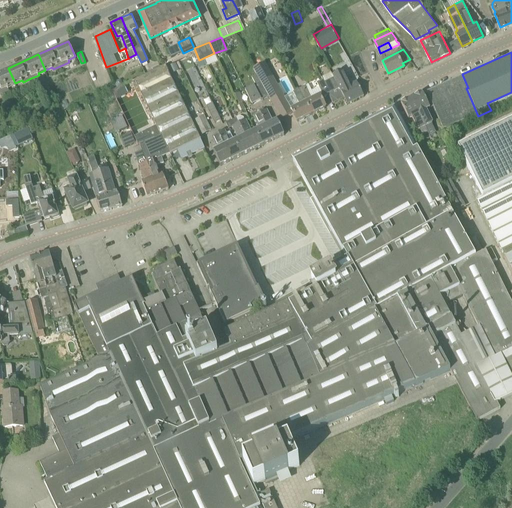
[(268,94),(277,106),(281,115),(293,110),(297,119),(311,112),(299,87),(293,90),(284,94),(265,59),(253,66),(257,72),(268,94)]
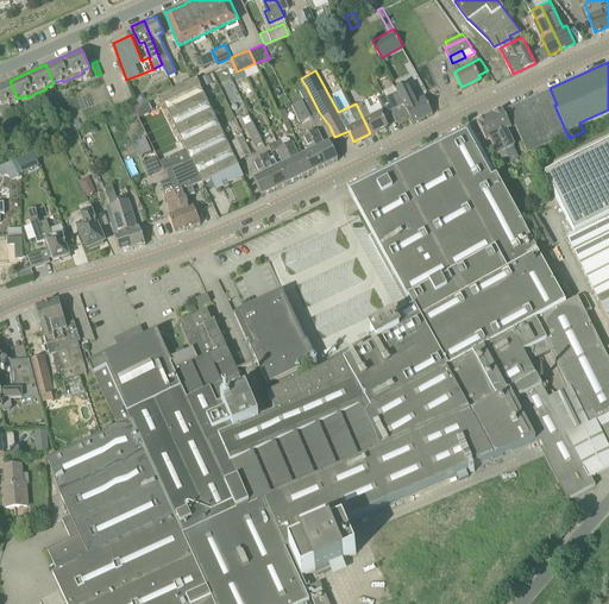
[(208,71),(200,75),(203,85),(213,81),(208,71)]
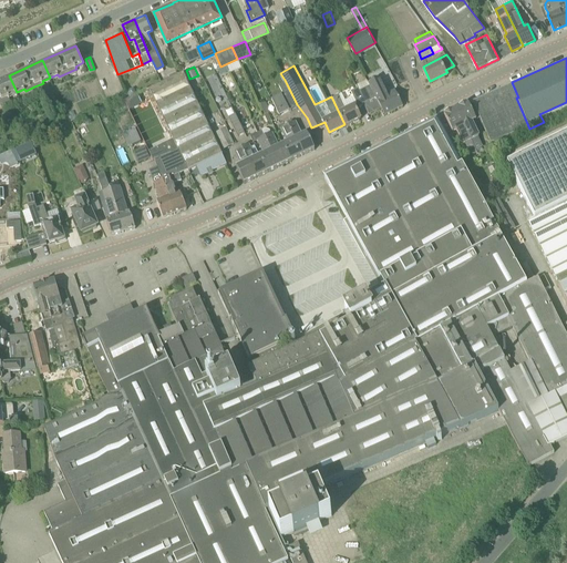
[(187,167),(188,167),(188,169),(223,153),(183,71),(150,88),(187,167)]
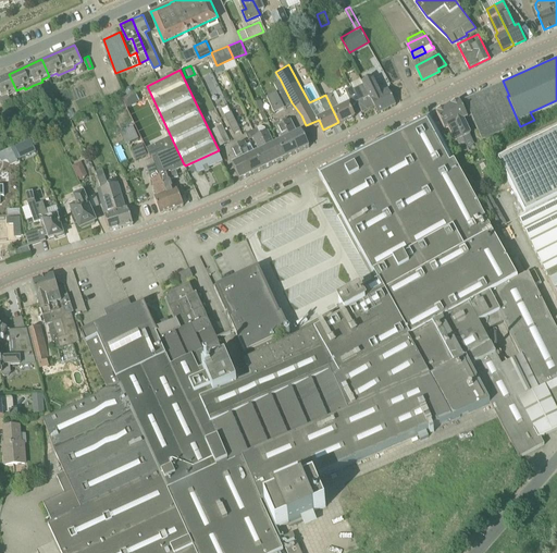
[(379,111),(396,102),(387,86),(382,89),(374,73),(361,78),(370,96),(371,96),(379,111)]
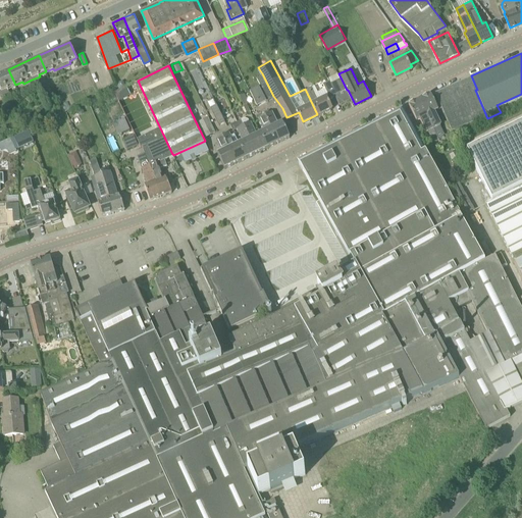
[(0,94),(9,90),(8,88),(15,85),(8,69),(0,72),(0,94)]
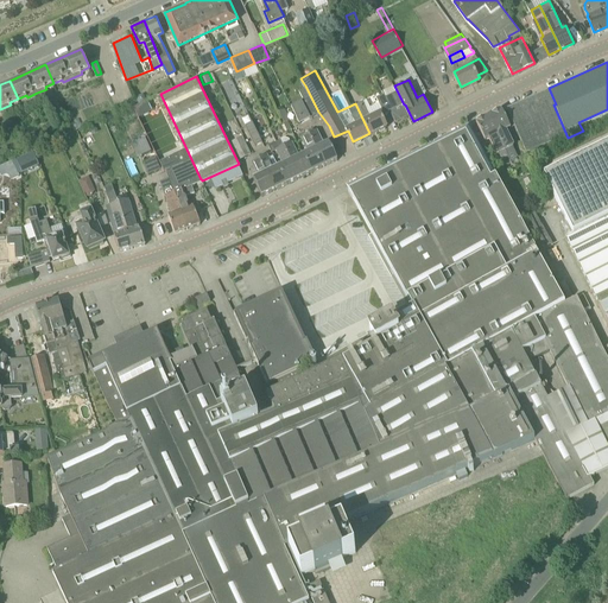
[(409,113),(412,120),(412,121),(413,121),(405,105),(404,105),(394,86),(393,84),(382,89),(384,91),(377,96),(379,101),(385,112),(391,109),(396,120),(409,113)]
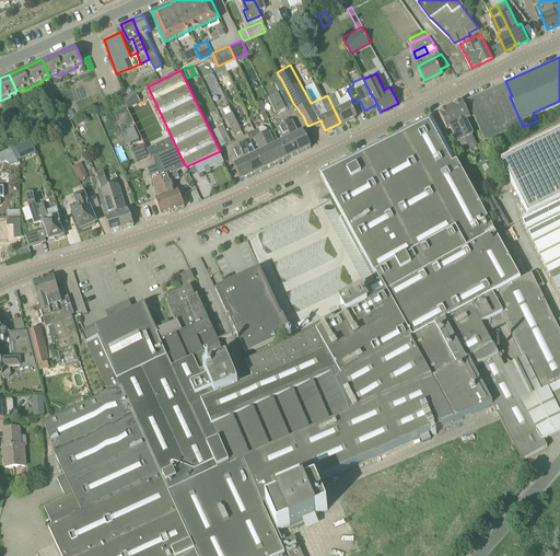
[(276,82),(280,90),(278,91),(286,106),(293,103),(281,79),(276,82)]
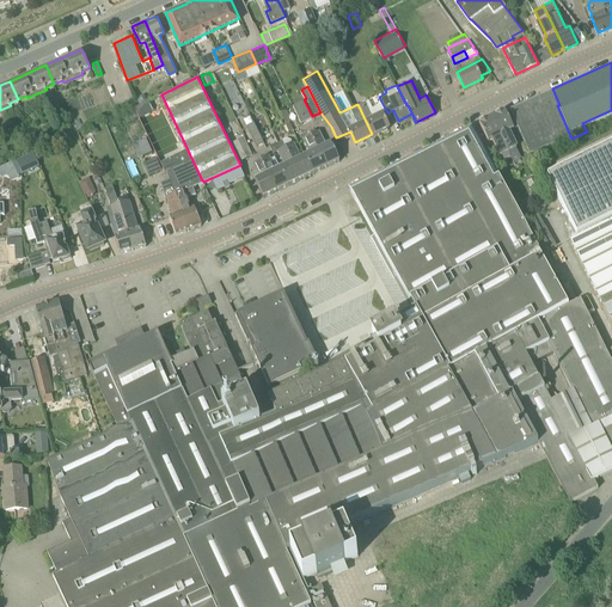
[(556,146),(563,142),(571,139),(557,105),(560,105),(552,89),(510,108),(512,111),(518,124),(530,151),(554,141),(556,146)]
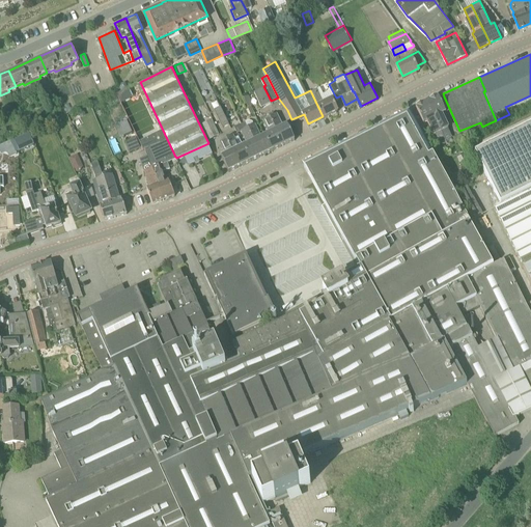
[(122,90),(129,87),(126,79),(118,82),(122,90)]
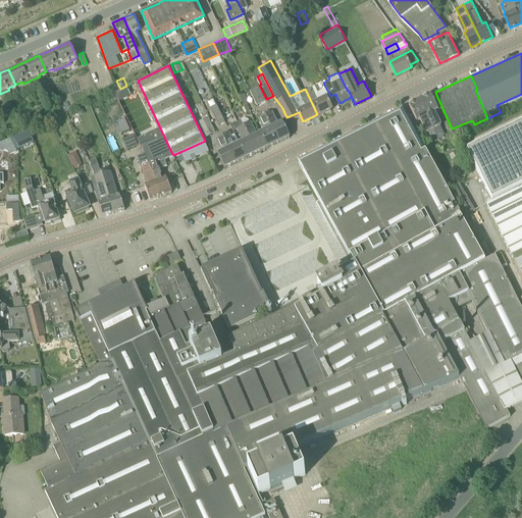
[(161,194),(171,190),(165,171),(161,172),(159,167),(167,164),(164,158),(172,154),(138,81),(126,86),(120,89),(115,91),(142,145),(143,145),(145,152),(150,164),(161,194)]
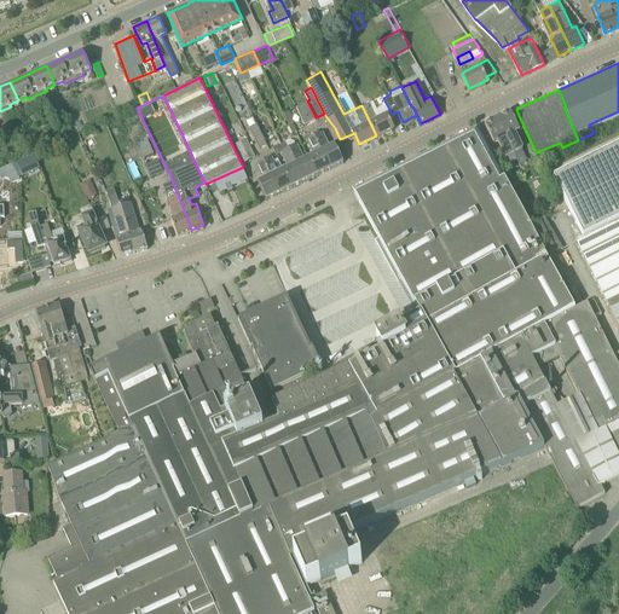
[(376,135),(394,127),(388,116),(392,114),(386,103),(377,106),(374,99),(362,105),(376,135)]
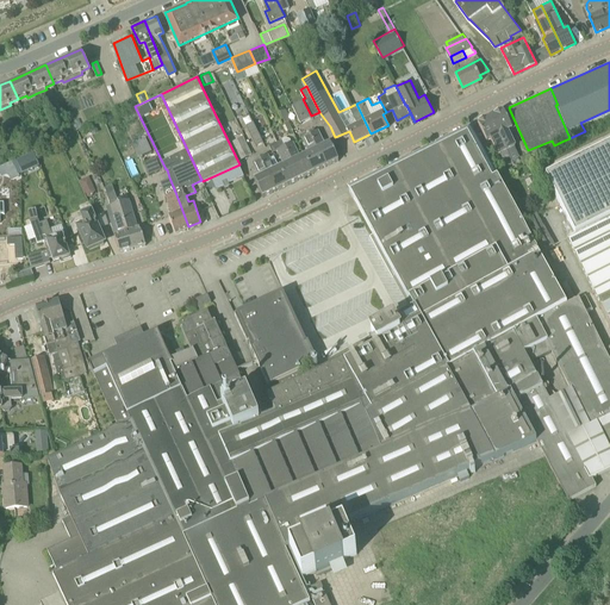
[(286,108),(285,108),(280,111),(285,120),(291,118),(286,108)]
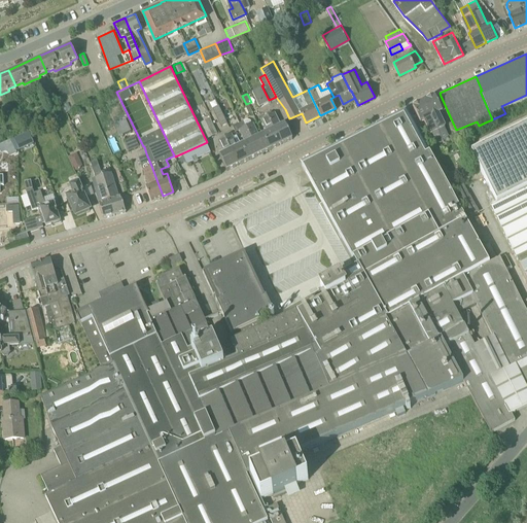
[(441,96),(436,98),(434,94),(424,99),(443,137),(448,134),(444,125),(446,124),(438,111),(446,107),(441,96)]
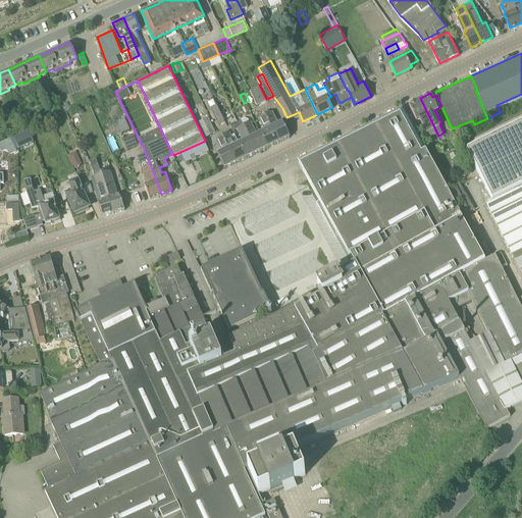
[(6,98),(0,100),(0,109),(9,105),(6,98)]
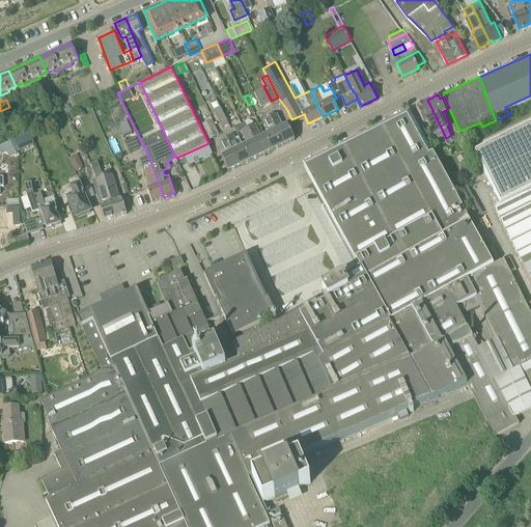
[(427,100),(416,106),(417,108),(411,111),(417,125),(423,120),(423,121),(427,119),(436,136),(438,135),(442,142),(447,139),(446,138),(427,100)]
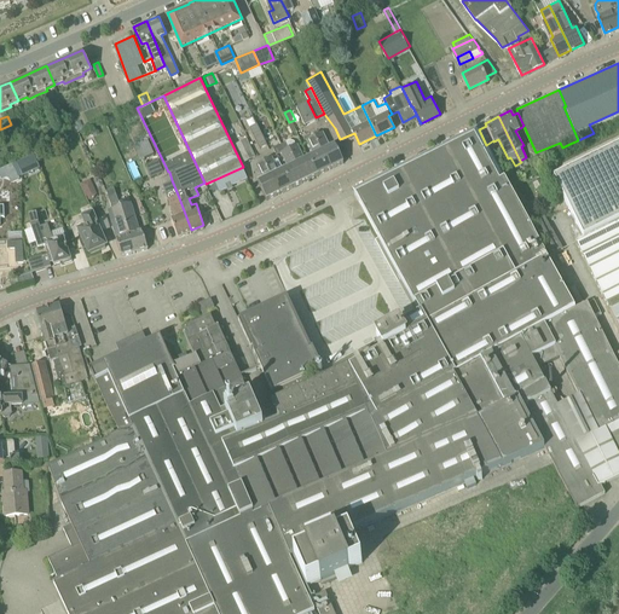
[(267,142),(258,121),(249,125),(259,145),(267,142)]
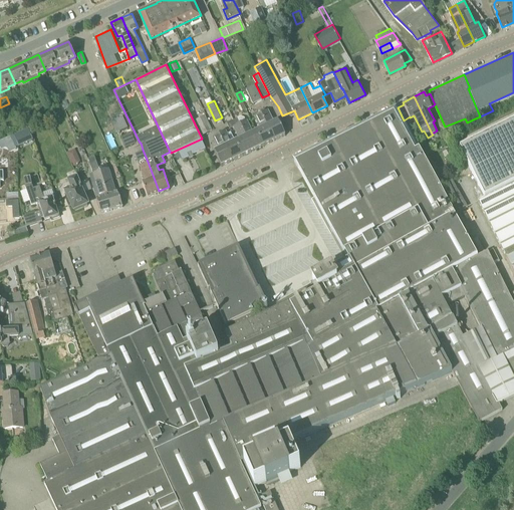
[(83,108),(80,102),(74,104),(77,111),(83,108)]
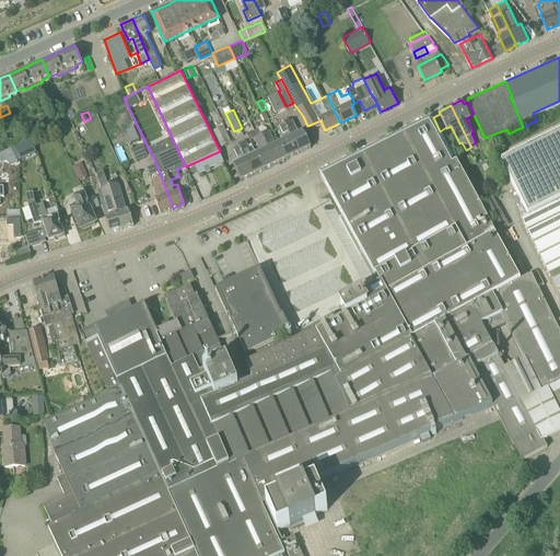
[(299,151),(311,146),(303,129),(299,131),(290,115),(281,119),(283,123),(284,122),(299,151)]
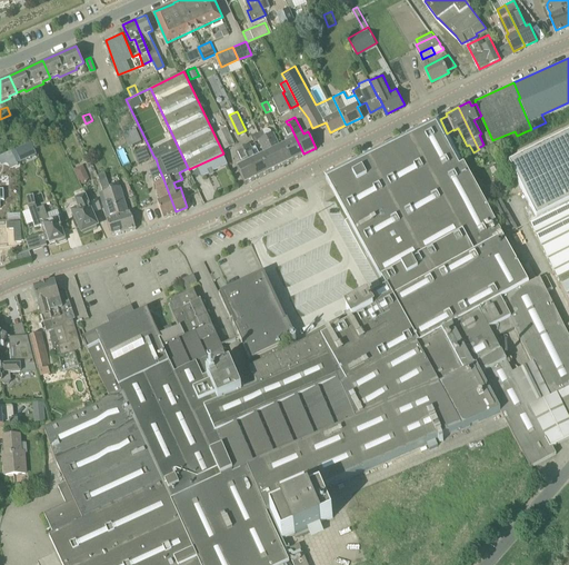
[(288,317),(287,317),(265,273),(220,293),(235,321),(233,321),(250,358),(247,360),(258,384),(242,390),(225,350),(221,342),(203,304),(200,305),(193,289),(169,300),(180,325),(158,335),(147,310),(137,315),(131,303),(107,315),(112,327),(85,340),(88,347),(110,395),(123,389),(171,496),(247,464),(267,511),(271,508),(282,537),(293,532),(295,534),(322,522),(322,519),(332,515),(321,487),(438,436),(439,439),(443,438),(442,435),(500,409),(508,424),(530,465),(556,452),(552,444),(568,435),(568,334),(540,276),(528,281),(503,236),(503,235),(447,134),(440,119),(439,119),(326,176),(348,216),(386,286),(369,296),(368,295),(345,308),(349,316),(347,318),(348,320),(330,329),(329,327),(326,329),(327,333),(322,335),(321,334),(289,348),(286,342),(297,337),(288,317)]
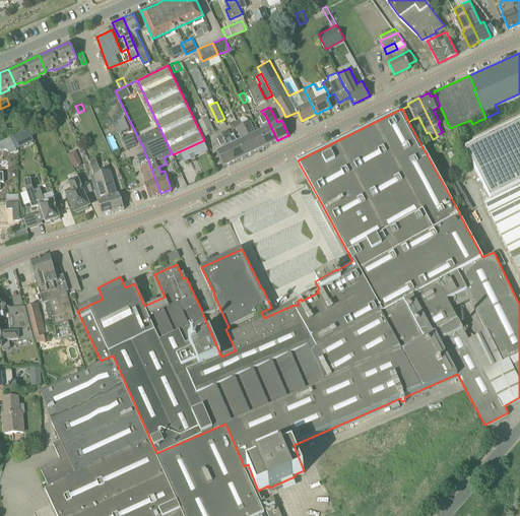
[(259,130),(267,145),(277,140),(264,113),(263,114),(261,111),(256,113),(264,128),(259,130)]
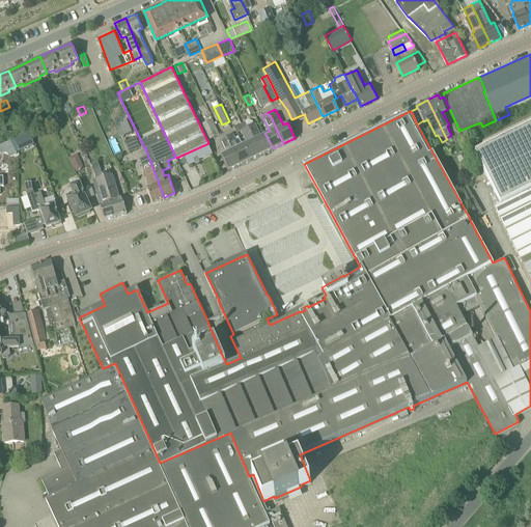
[(202,121),(210,137),(219,132),(212,117),(202,121)]
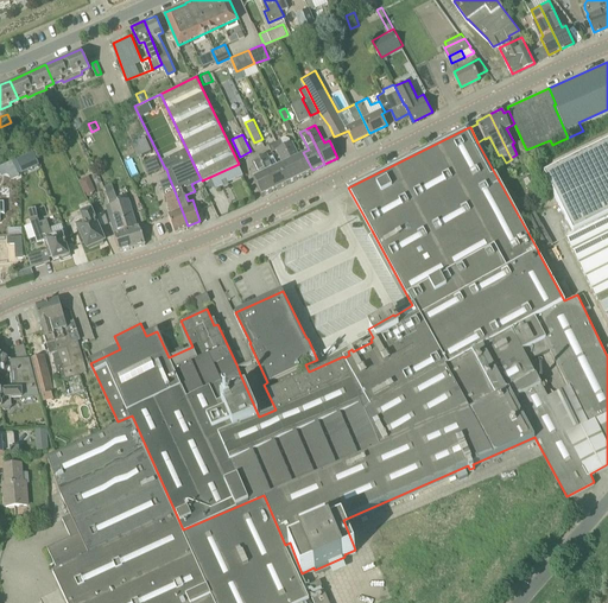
[(299,154),(290,137),(285,134),(280,137),(284,144),(291,158),(299,176),(312,170),(303,152),(299,154)]
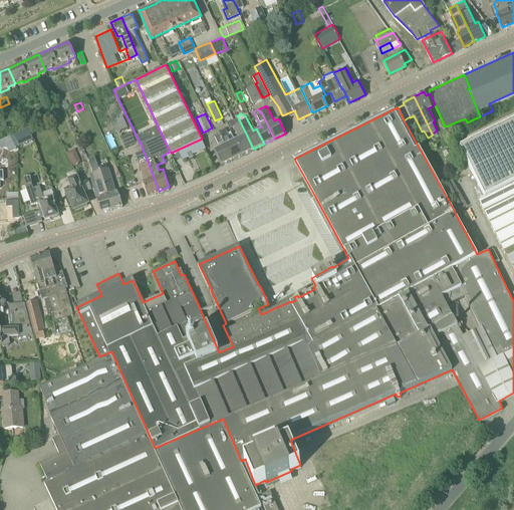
[(234,117),(237,123),(234,124),(240,137),(236,139),(243,154),(253,149),(246,134),(240,121),(237,115),(234,117)]
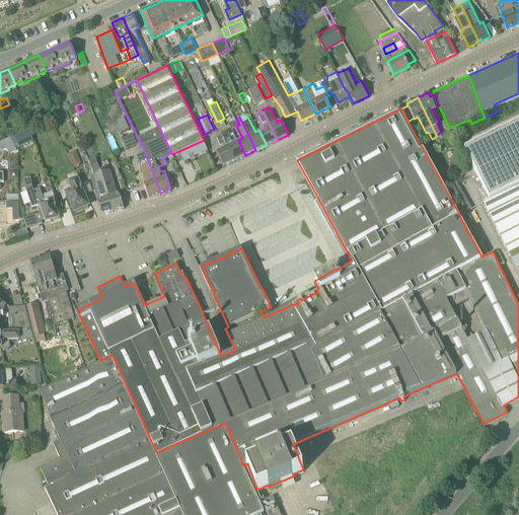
[(518,296),(518,120),(464,147),(489,197),(483,201),(518,274),(518,293),(518,294),(518,296)]
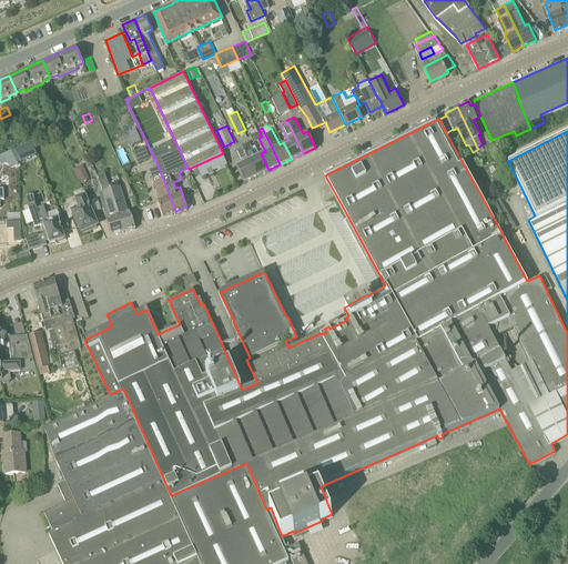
[(31,139),(14,147),(21,159),(37,152),(31,139)]
